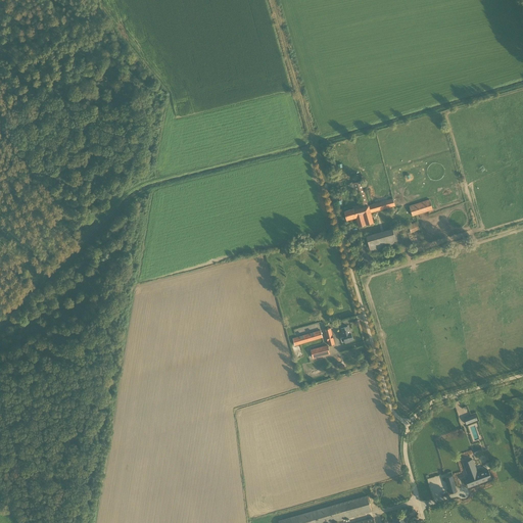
[(368,205),(361,181),(353,183),(360,204),(352,206),(353,208),(344,211),(346,220),(355,218),(359,227),(374,223),(371,212),(394,206),(392,198),(368,205)]
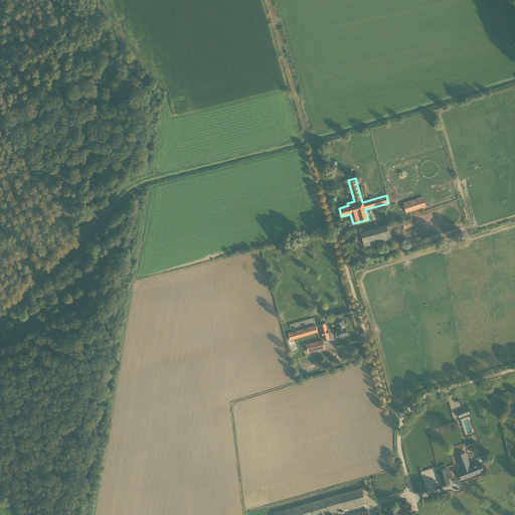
[(405,212),(425,206),(422,196),(402,202),(405,212)]
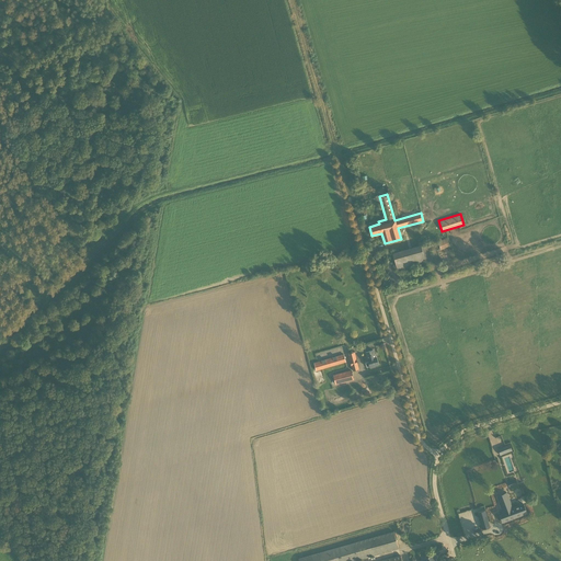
[(441,250),(450,245),(446,238),(437,242),(441,250)]
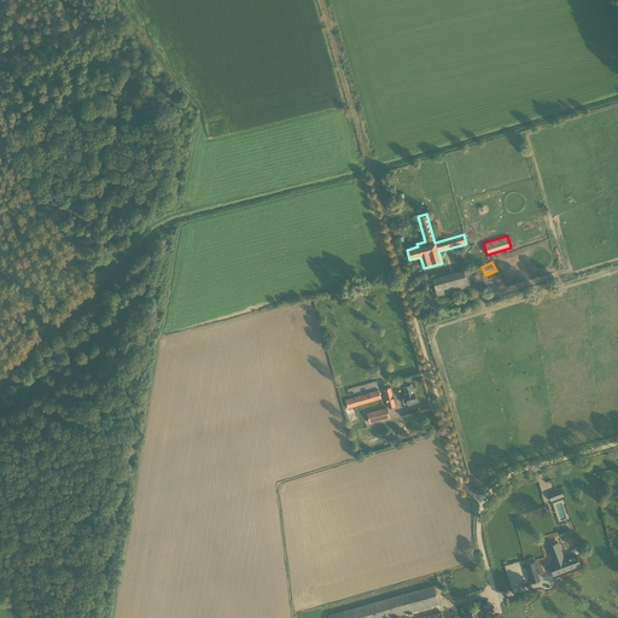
[(437,297),(476,286),(471,268),(432,279),(437,297)]
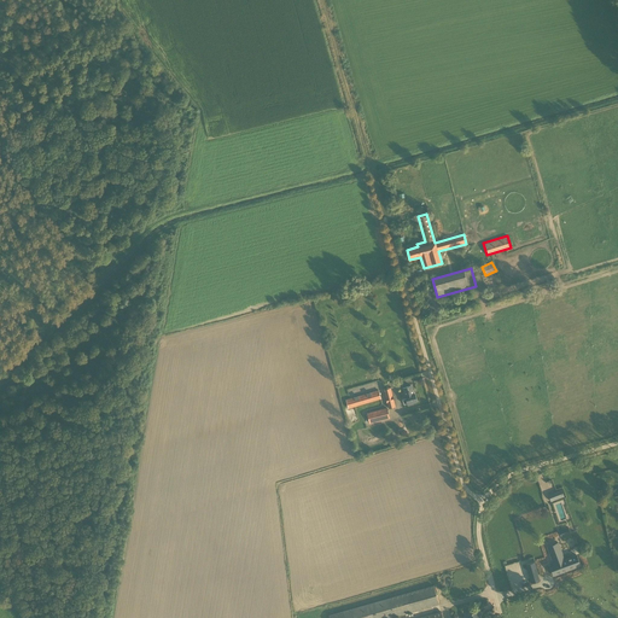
[(286,326),(250,336),(252,343),(289,333),(286,326)]
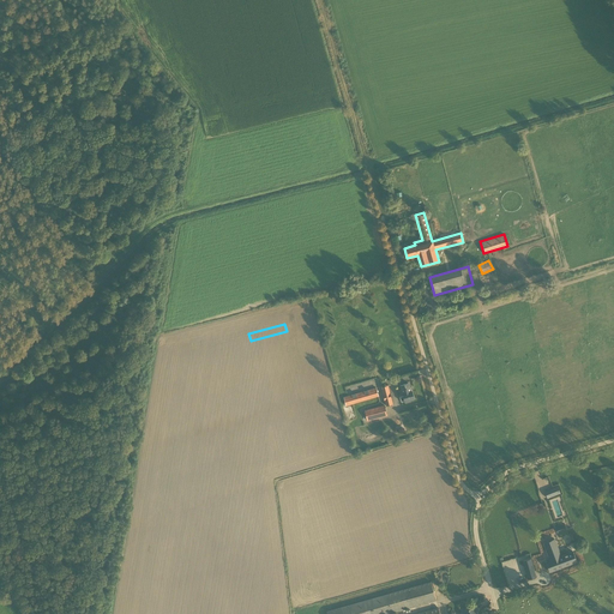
[(260,384),(263,392),(280,387),(278,379),(260,384)]
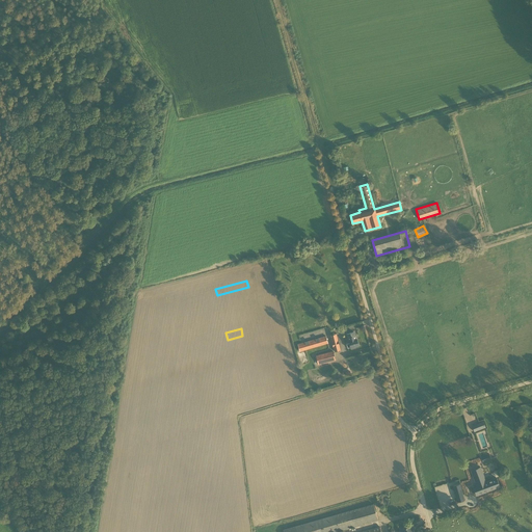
[(355,339),(353,333),(347,335),(349,341),(349,344),(347,344),(348,348),(351,347),(351,348),(356,347),(355,346),(358,345),(357,339),(355,339)]
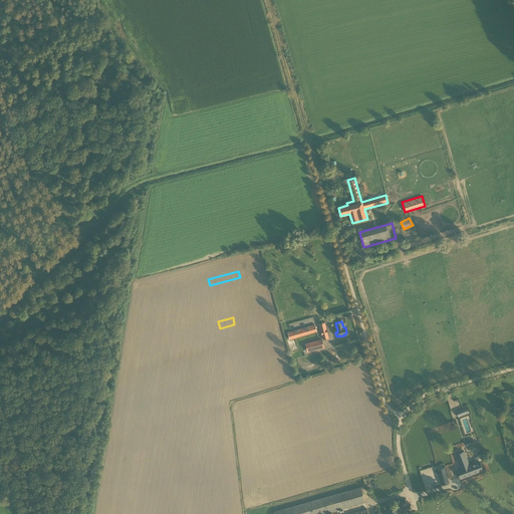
[(323,339),(328,338),(324,323),(319,324),(323,339)]
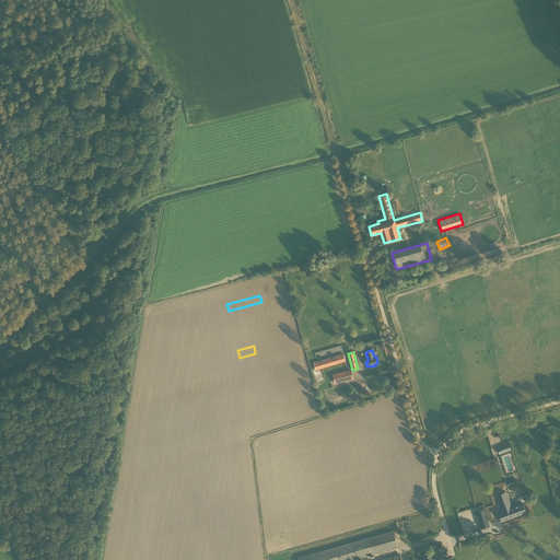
[(316,370),(345,361),(342,354),(314,363),(316,370)]
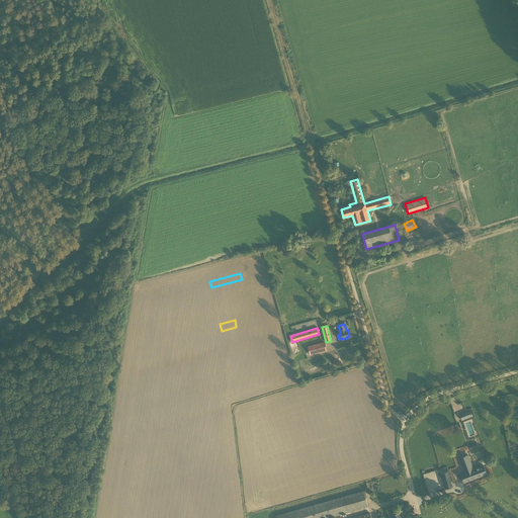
[(163,340),(165,348),(178,344),(176,336),(163,340)]
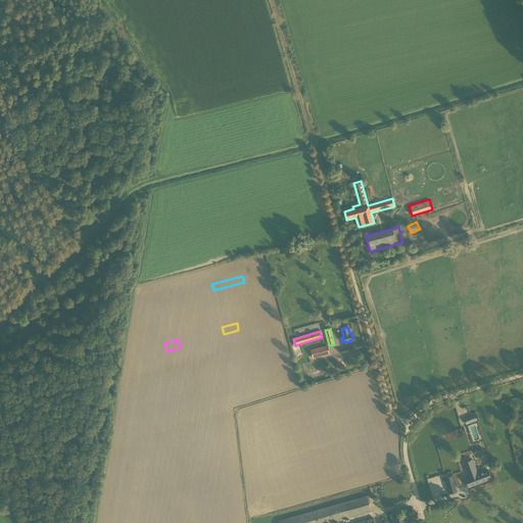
[(145,349),(148,357),(162,352),(159,344),(145,349)]
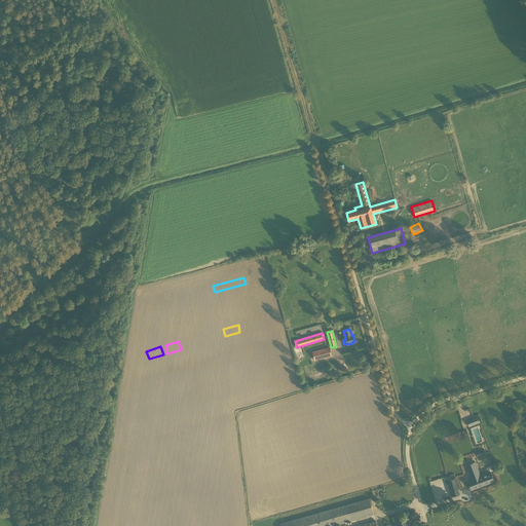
[(314,361),(332,357),(329,348),(312,352),(314,361)]
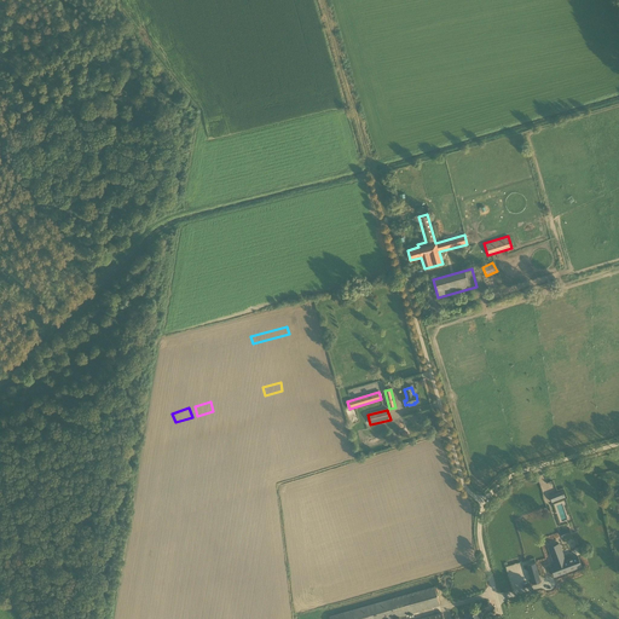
[(562,490),(549,496),(551,503),(565,497),(562,490)]
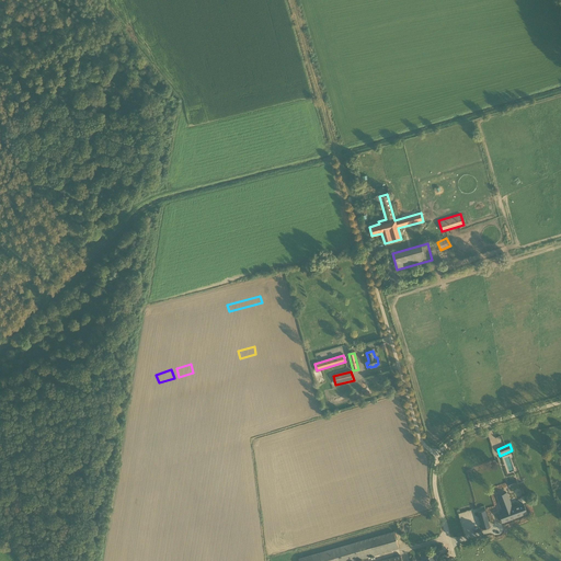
[(472,492),(473,497),(469,499),(471,507),(483,504),(480,490),(472,492)]
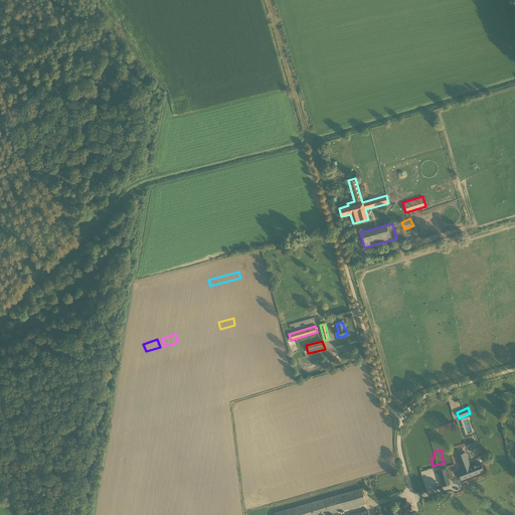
[(470,467),(465,453),(457,456),(462,470),(458,472),(461,480),(484,471),(481,463),(470,467)]
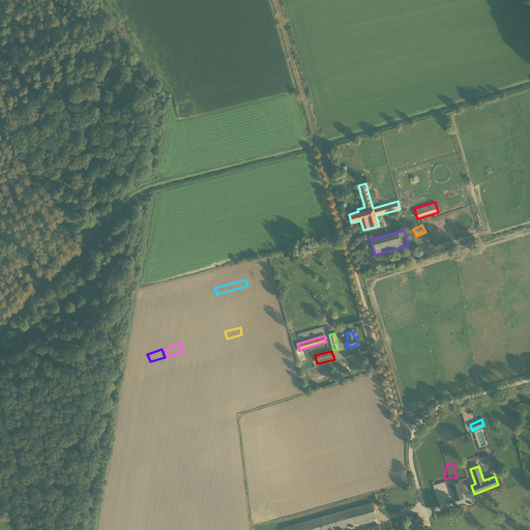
[(459,482),(451,484),(455,500),(463,498),(459,482)]
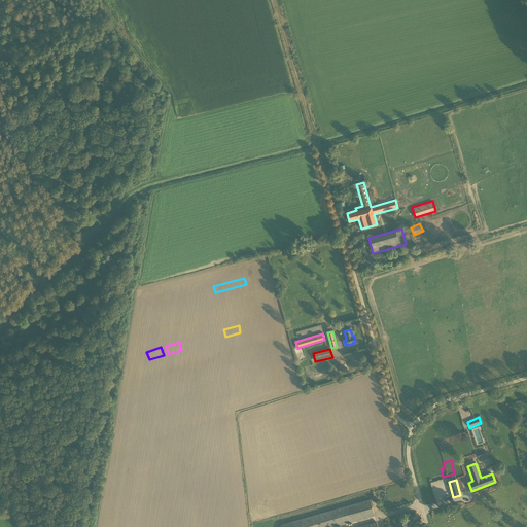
[(280,526),(332,526),(341,525),(341,526),(377,526),(376,523),(360,526),(346,526),(345,523),(375,515),(372,505),(370,500),(300,520),(292,522),(280,525),(280,526)]
